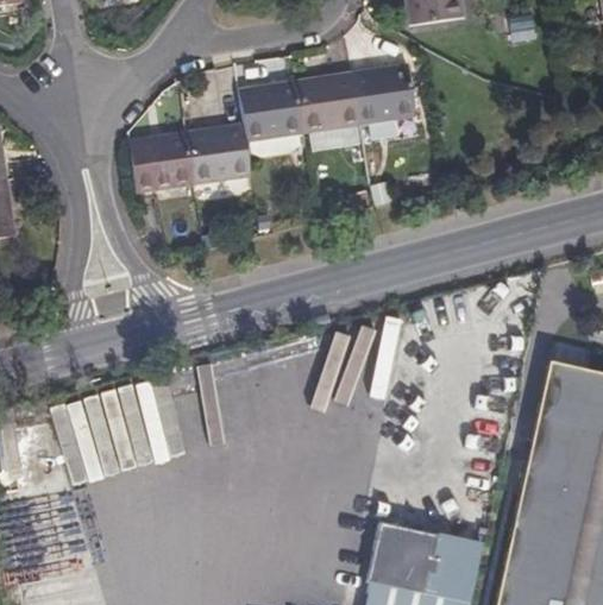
[(406,0),(409,24),(463,16),(460,0),(406,0)]
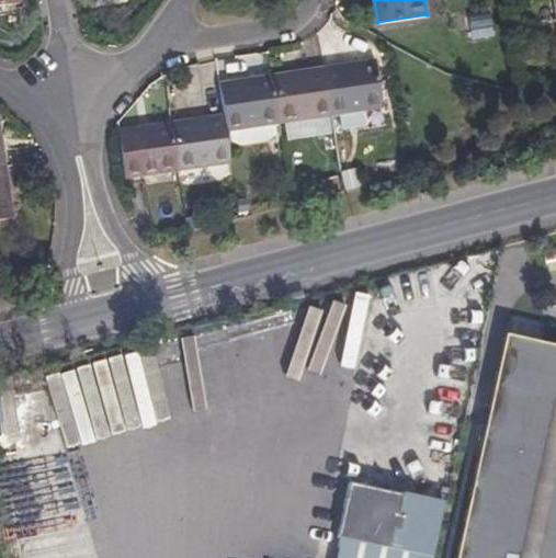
[(326,65),(332,113),(384,106),(376,58),(326,65)]
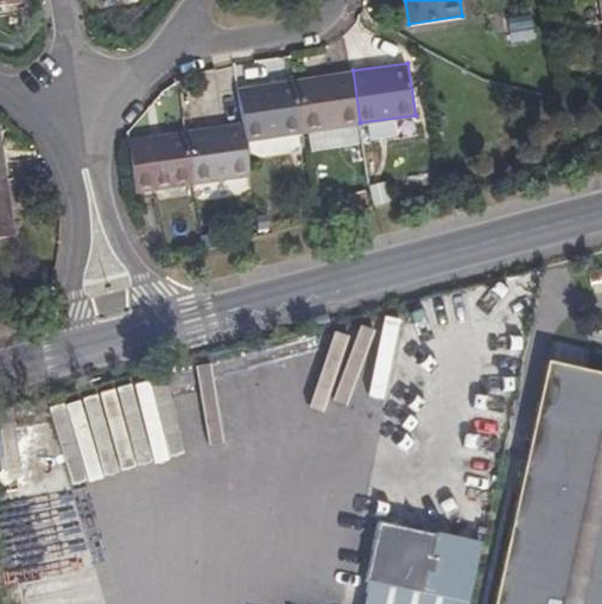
[(296,78),(304,131),(360,122),(353,70),(296,78)]
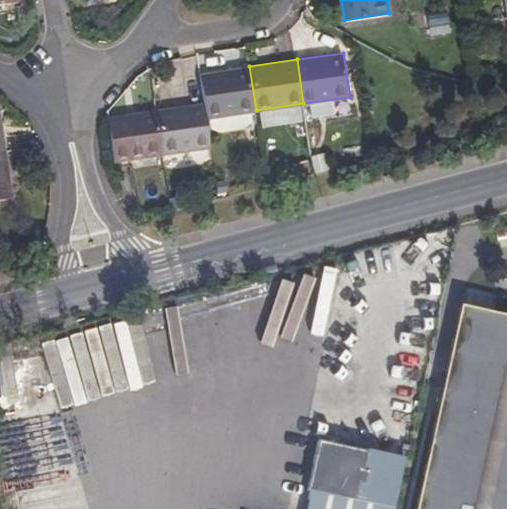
[(206,101),(208,117),(256,110),(249,66),(202,73),(206,101)]
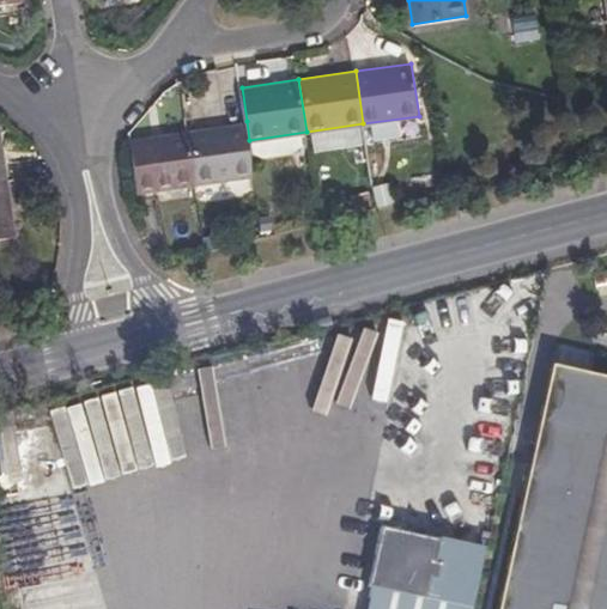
[(189,131),(196,182),(254,174),(254,172),(249,140),(247,121),(189,131)]
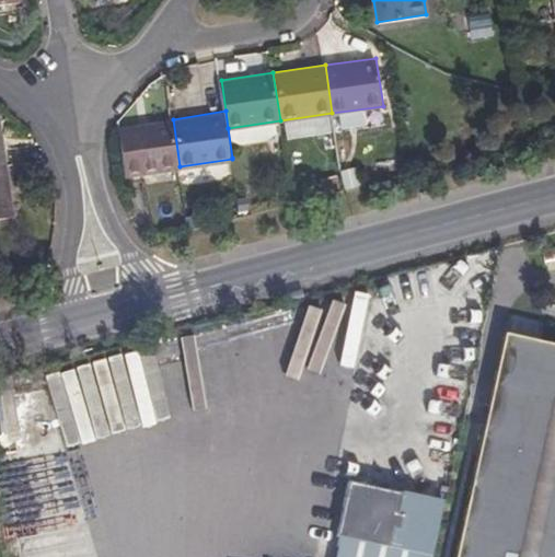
[(0,166),(10,165),(2,114),(0,114),(0,166)]
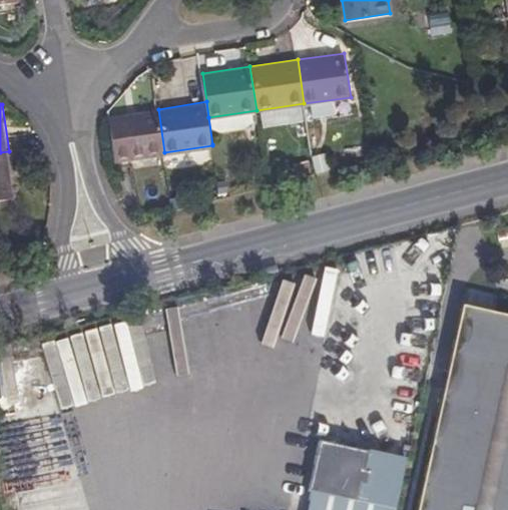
[(164,152),(158,109),(110,116),(117,160),(164,152)]
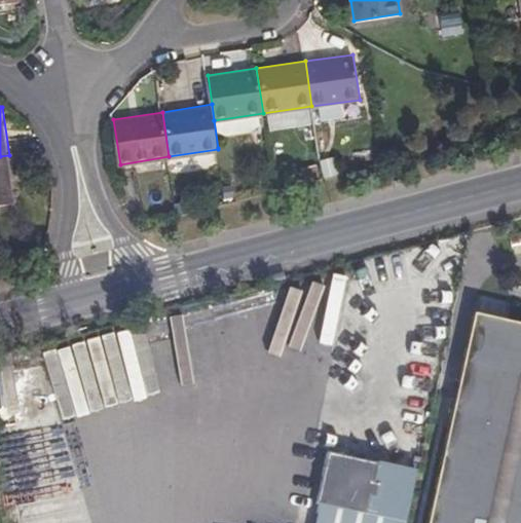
[(9,155),(0,156),(0,204),(16,202),(9,155)]
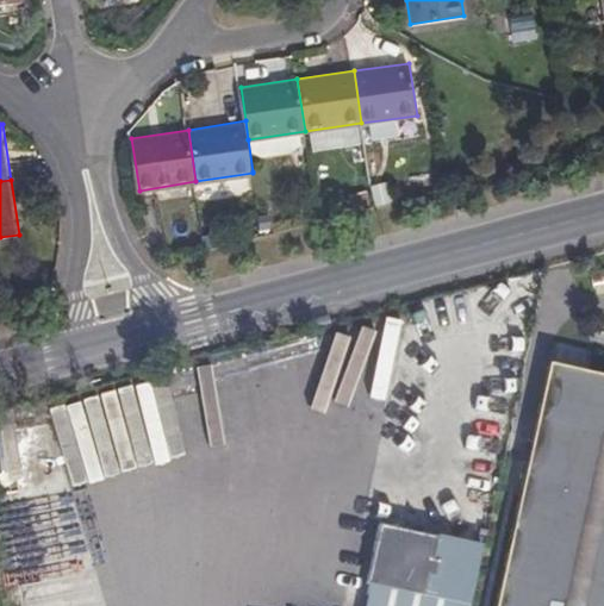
[(603,379),(552,367),(493,605),(603,605),(603,379)]
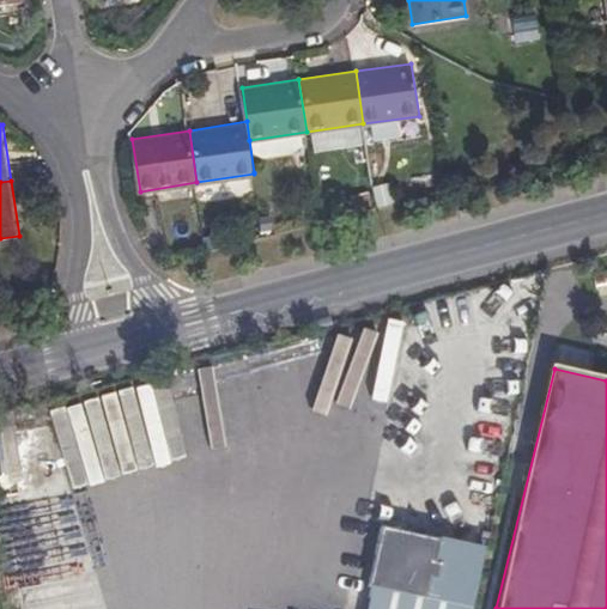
[(128,388),(97,395),(116,474),(147,466),(128,388)]
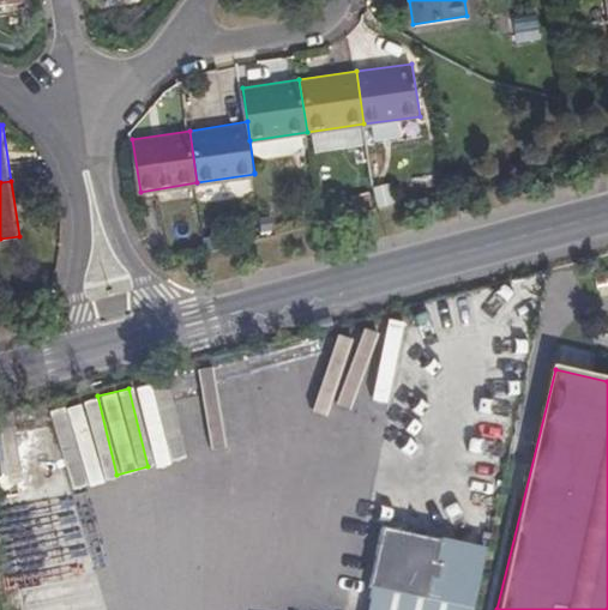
[(445,539),(387,526),(374,586),(433,599),(437,580),(443,581),(446,563),(440,562),(445,539)]
